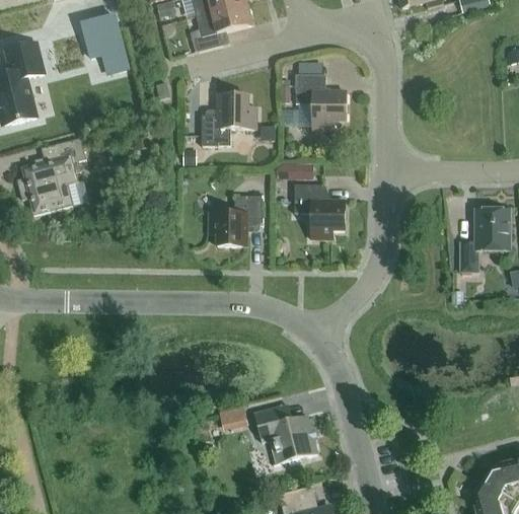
[(193,0),(197,14),(247,1),(247,0),(193,0)]
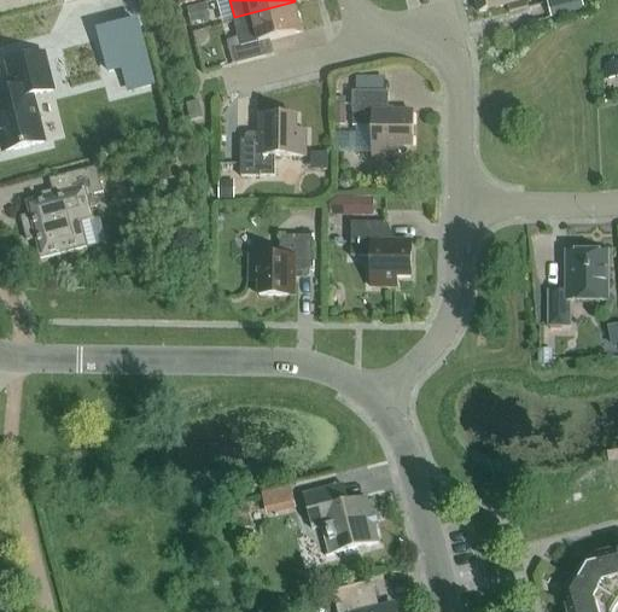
[(583,5),(582,0),(547,0),(551,13),(583,5)]
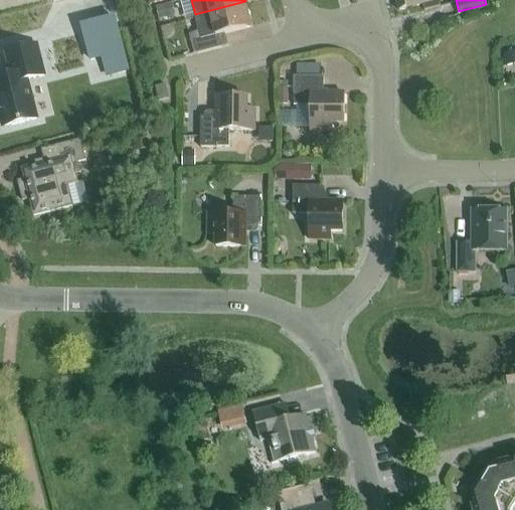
[(195,14),(199,28),(201,35),(193,37),(196,49),(220,43),(217,31),(250,23),(245,1),(195,14)]
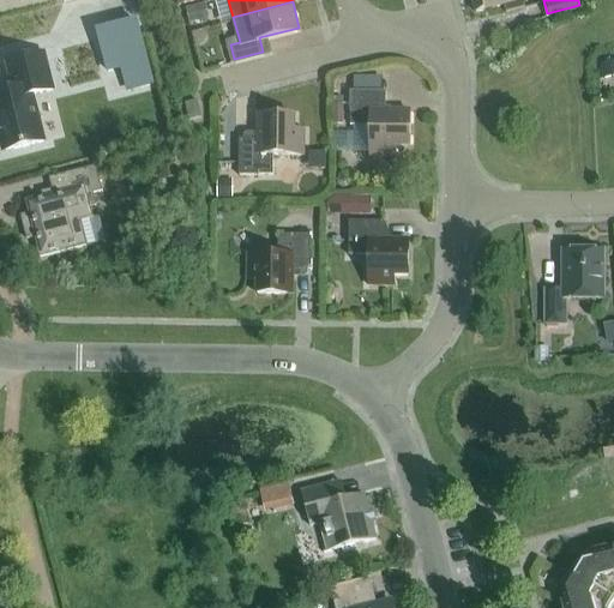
[(96,25),(107,65),(120,61),(126,83),(149,77),(133,16),(96,25)]
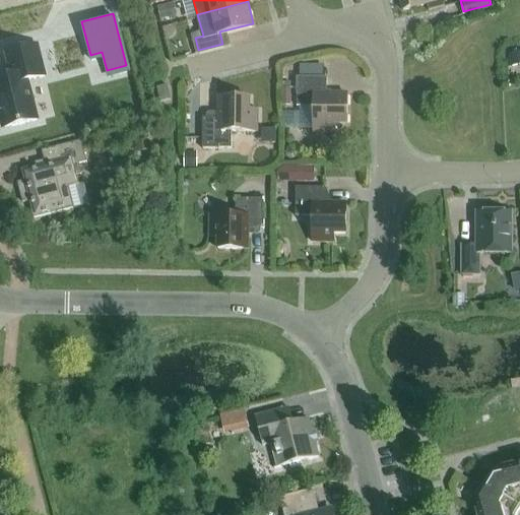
[(26,77),(44,72),(36,41),(6,49),(12,72),(0,74),(0,111),(3,125),(37,116),(26,77)]
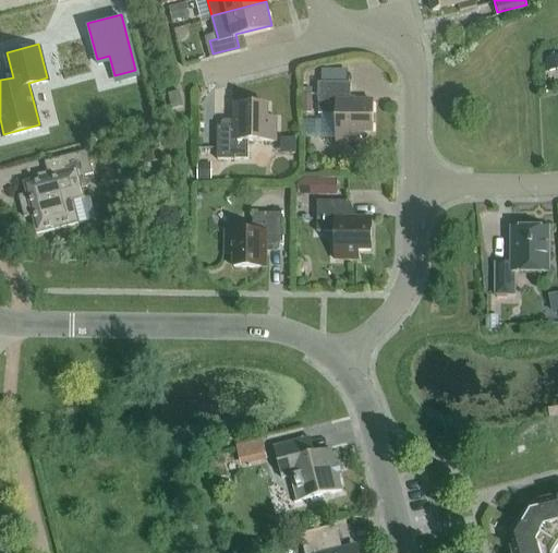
[(557,50),(544,55),(547,68),(557,64),(557,50)]
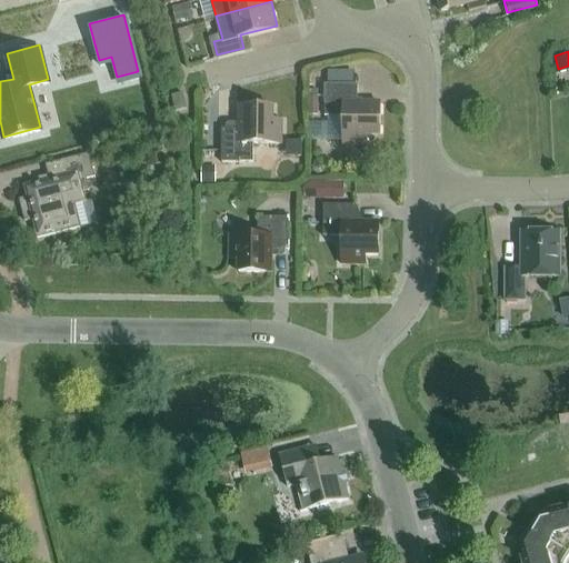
[(357,98),(357,81),(325,81),(323,112),(342,112),(342,140),(366,140),(366,131),(379,131),(379,98),(357,98)]
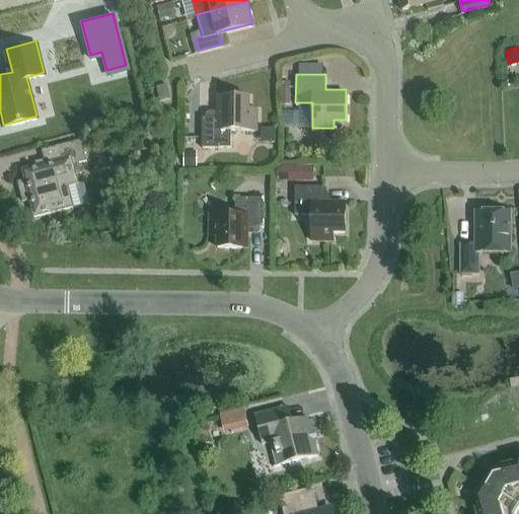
[(159,97),(169,95),(166,81),(156,83),(159,97)]
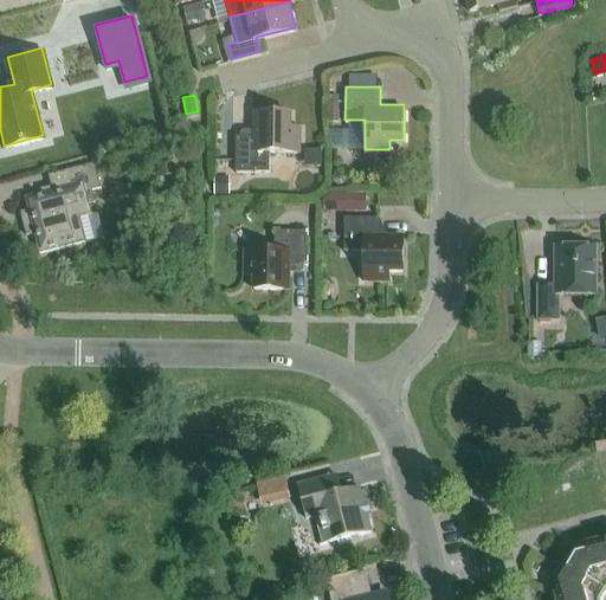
[(290,124),(290,110),(255,109),(255,134),(237,134),(236,168),(269,168),(269,148),(300,149),(300,124),(290,124)]
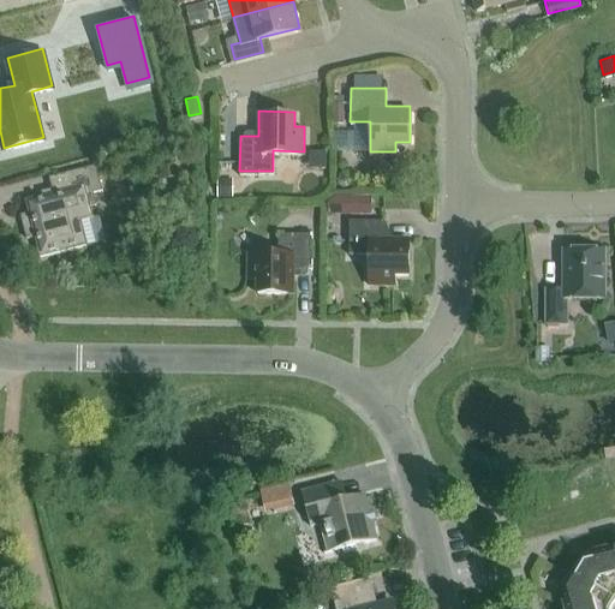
[(93,190),(102,186),(95,161),(48,173),(53,190),(25,197),(28,209),(19,210),(25,236),(34,233),(40,254),(87,242),(81,218),(93,214),(90,203),(96,202),(93,190)]
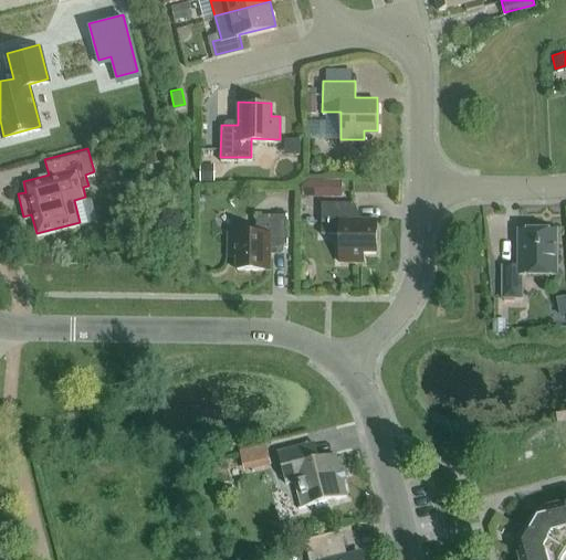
[(342,194),(342,177),(323,177),(323,194),(342,194)]
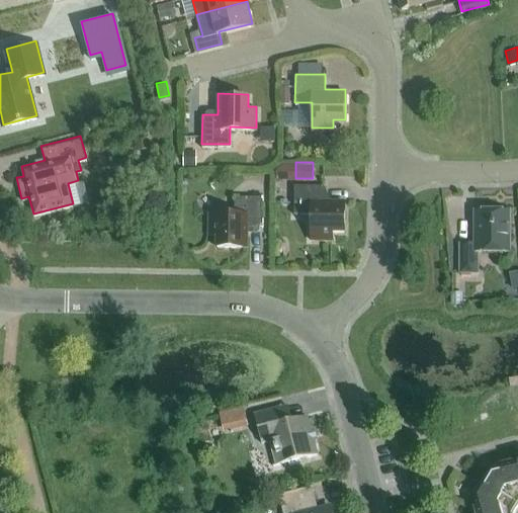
[(324,198),(324,183),(294,183),(293,211),(311,211),(311,237),(332,237),(332,229),(344,229),(344,198),(324,198)]
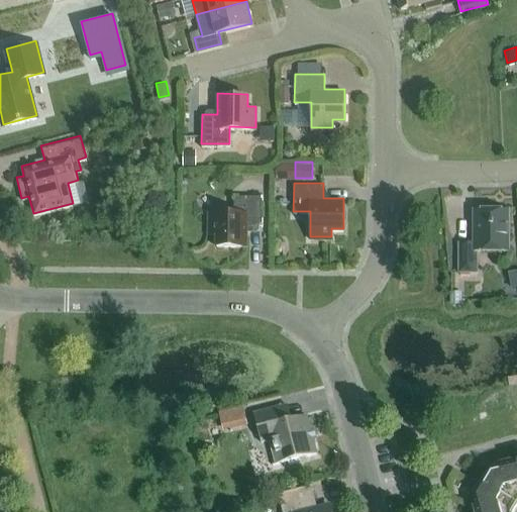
[(262,223),(262,194),(233,194),(233,210),(208,210),(208,231),(216,231),(216,243),(246,243),(246,223),(262,223)]
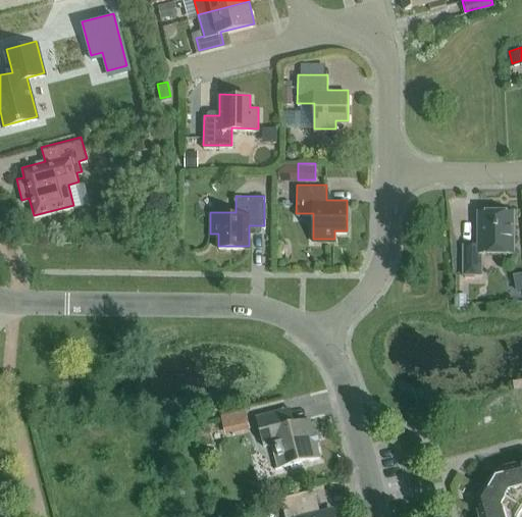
[(513,210),(496,210),(492,206),(485,206),(482,210),(478,210),(478,243),(464,243),(464,271),(480,271),(480,251),(513,251),(513,210)]
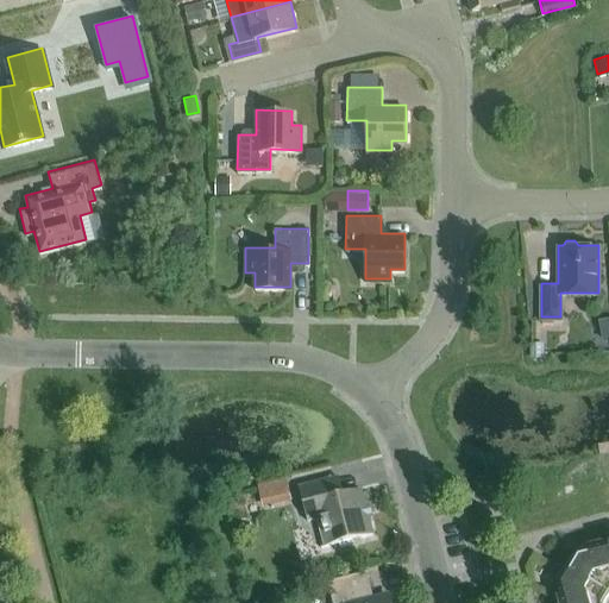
[(265,502),(295,495),(289,471),(259,478),(265,502)]
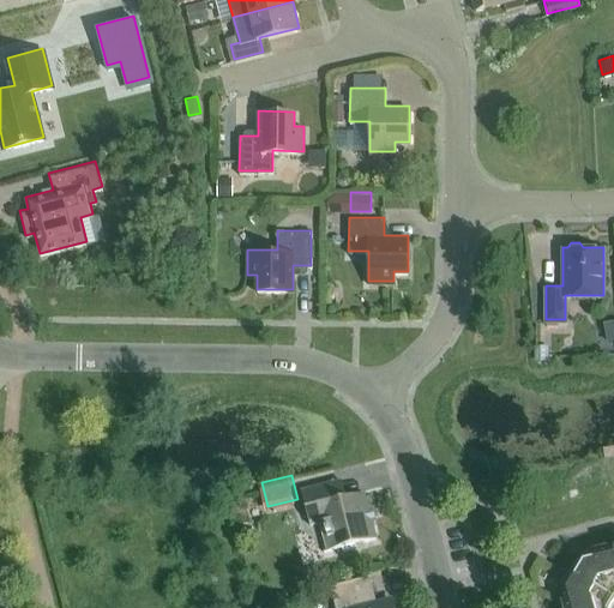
[(326,547),(375,535),(363,489),(336,497),(331,479),(301,487),(309,522),(319,518),(326,547)]
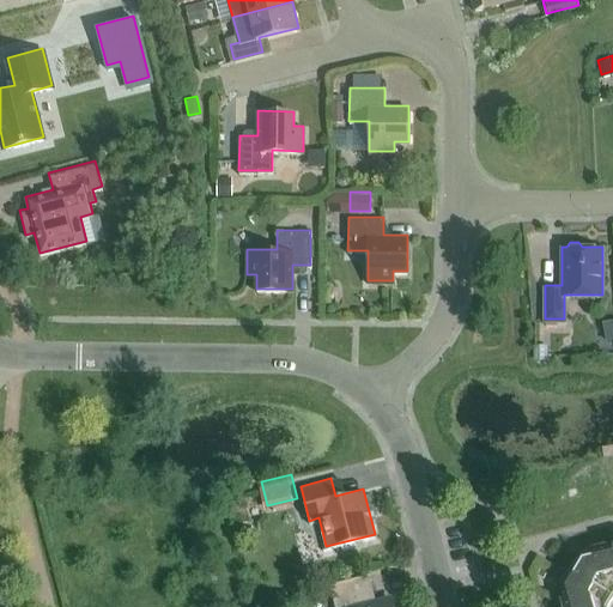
[(606,606),(612,595),(612,540),(589,546),(590,551),(580,553),(560,584),(564,596),(559,598),(562,606),(606,606)]
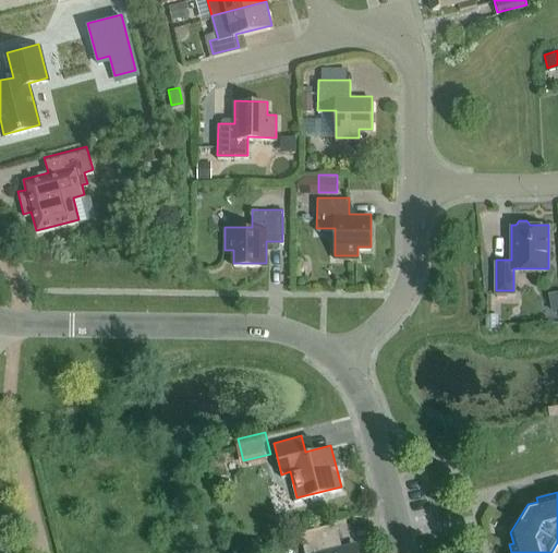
[(358,552),(355,543),(342,547),(336,521),(300,530),(305,552),(358,552)]
